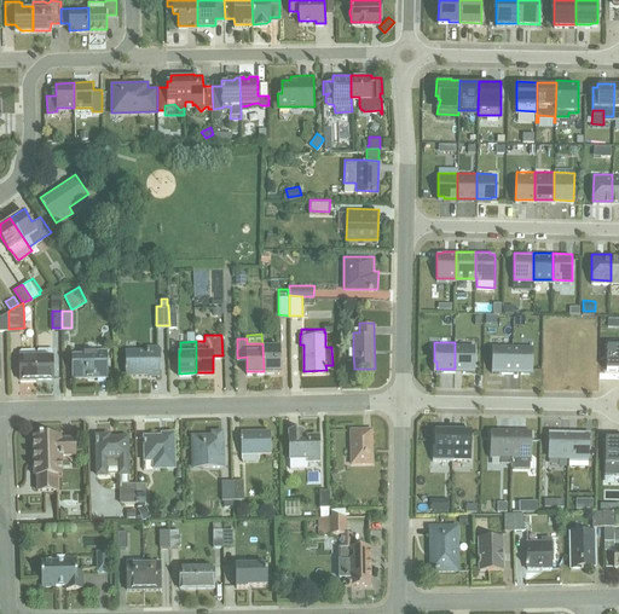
[(463,342),(463,369),(475,370),(475,343),(463,342)]
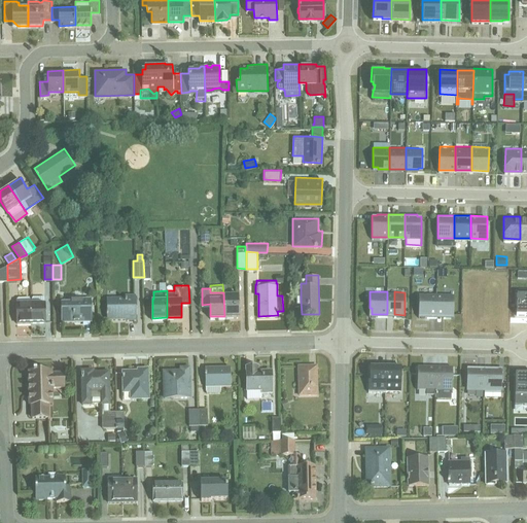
[(436,315),(436,291),(419,291),(419,309),(421,309),(421,315),(436,315)]
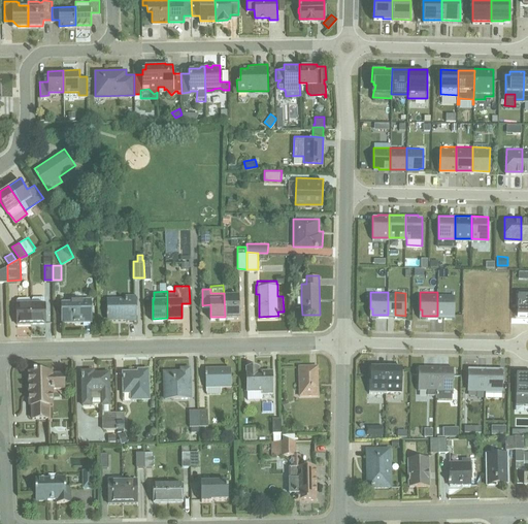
[(527,292),(518,293),(518,313),(527,313),(527,292)]
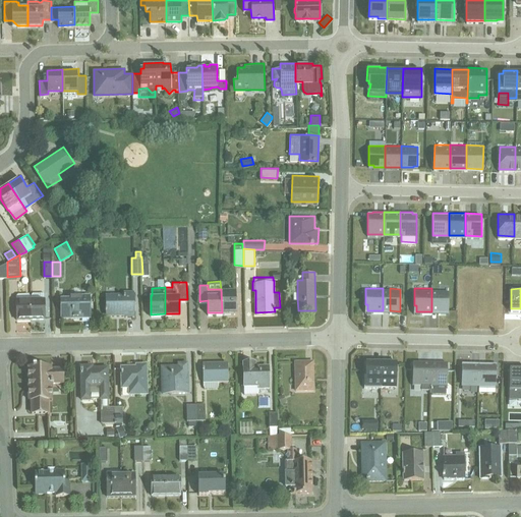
[(124,292),(105,292),(106,314),(125,314),(125,316),(134,316),(134,289),(124,289),(124,292)]
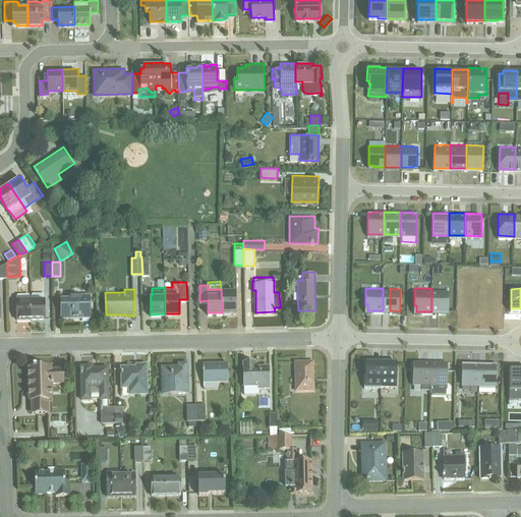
[(221,289),(222,312),(237,312),(236,289),(221,289)]
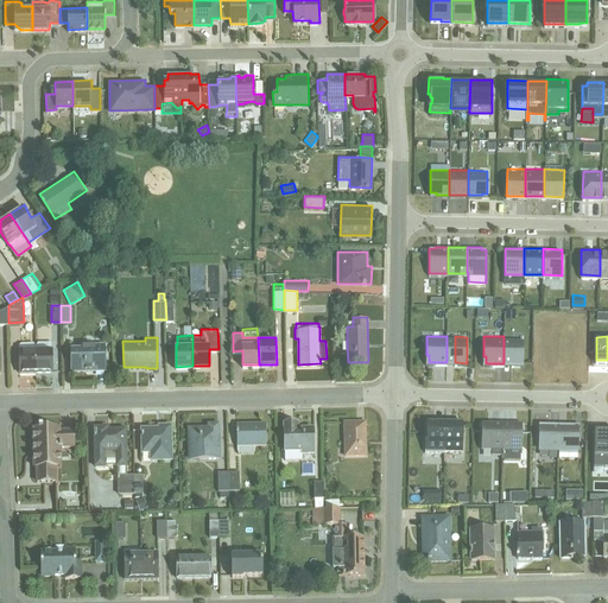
[(512,337),(512,363),(524,363),(524,337),(512,337)]
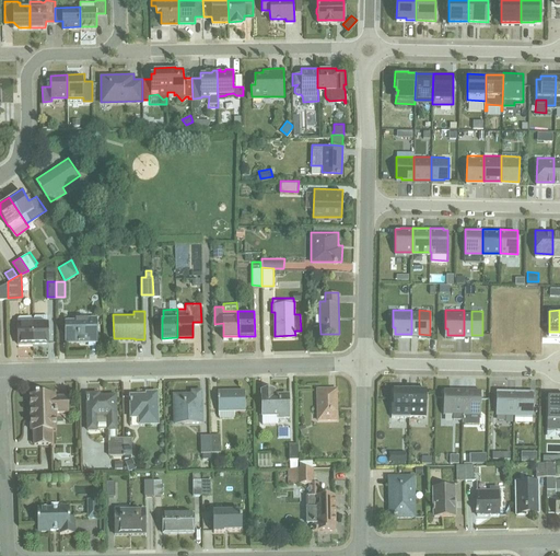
[(33,316),(33,342),(48,342),(48,320),(47,320),(47,313),(35,313),(33,316)]
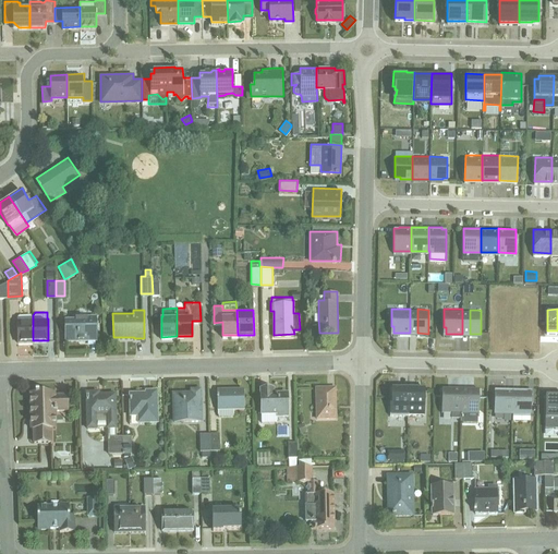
[(33,340),(33,315),(31,313),(20,313),(17,315),(17,341),(33,340)]
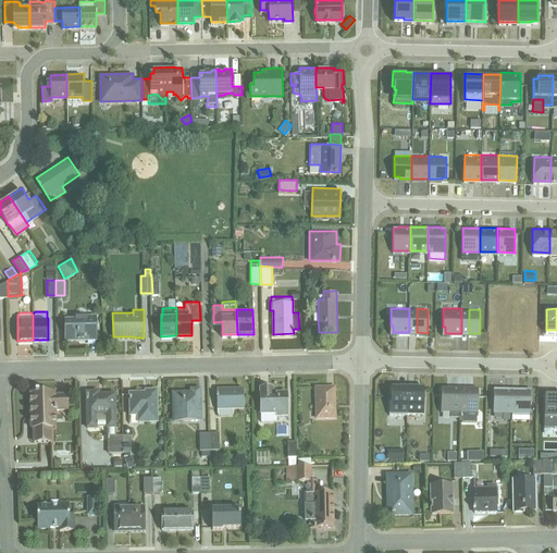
[(75,317),(65,317),(65,340),(97,339),(96,314),(74,314),(75,317)]
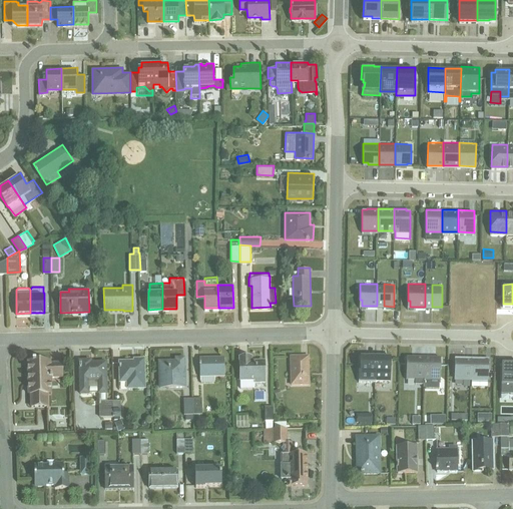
[(252,354),(238,355),(239,380),(253,379),(253,381),(266,381),(266,358),(252,359),(252,354)]
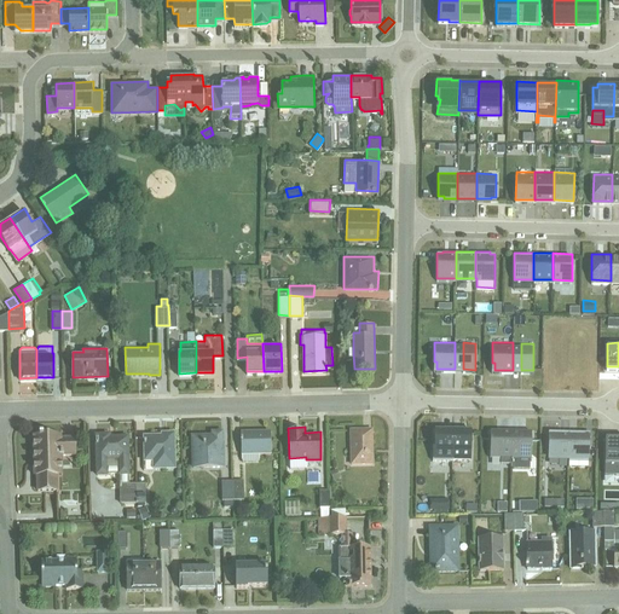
[(372,427),(351,427),(352,461),(372,461),(372,427)]
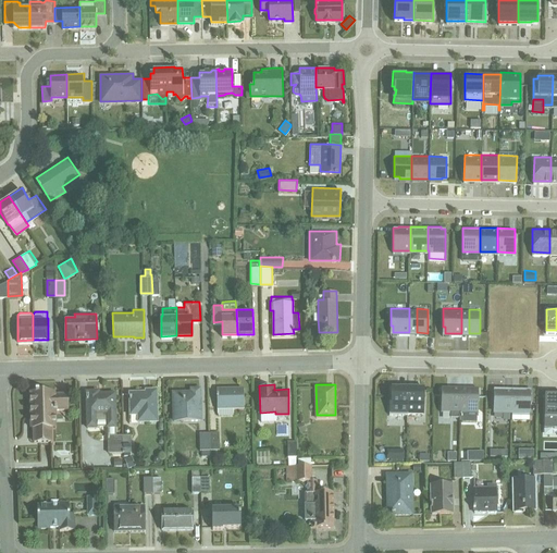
[(407,410),(408,384),(391,384),(391,393),(390,393),(390,412),(407,413),(407,410)]
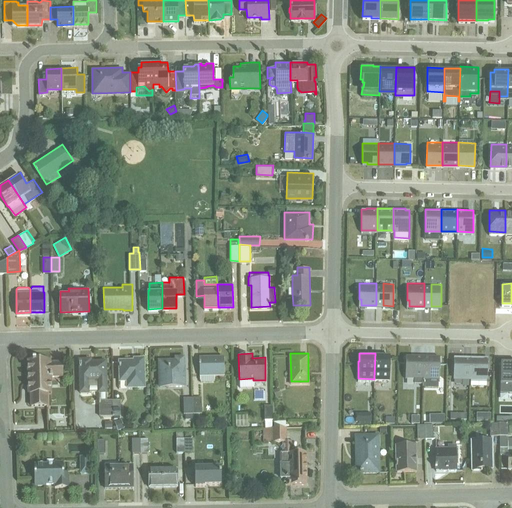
[(375,353),(374,377),(389,378),(390,354),(383,354),(375,353)]
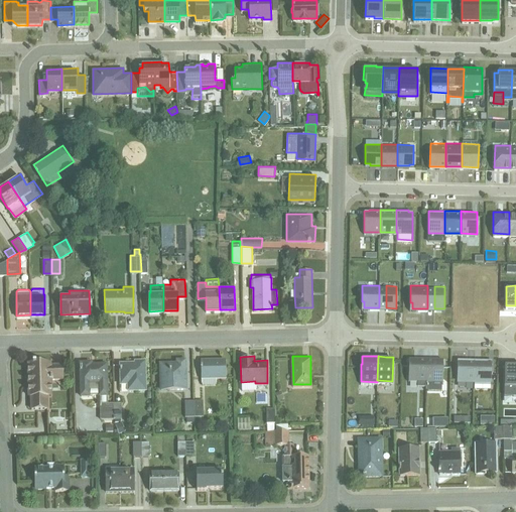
[(175,360),(159,360),(159,388),(187,388),(186,357),(175,357),(175,360)]
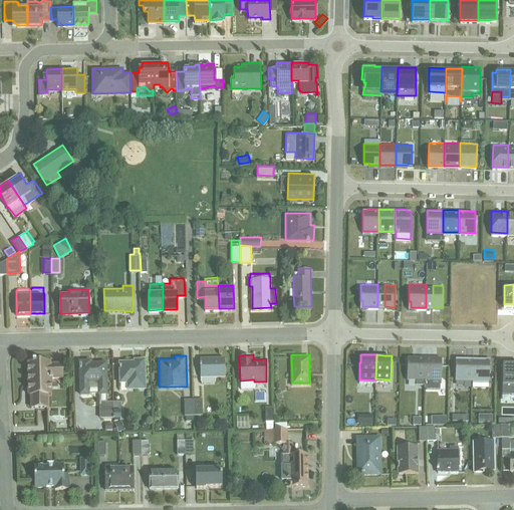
[(225,355),(200,356),(201,381),(215,381),(215,379),(216,379),(216,375),(225,375),(225,355)]
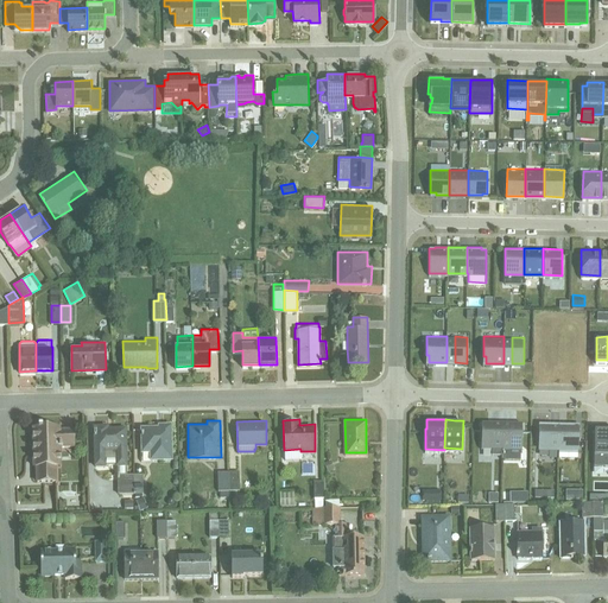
[(501,446),(502,420),(485,420),(485,427),(482,427),(481,446),(492,446),(492,451),(501,451),(501,446)]
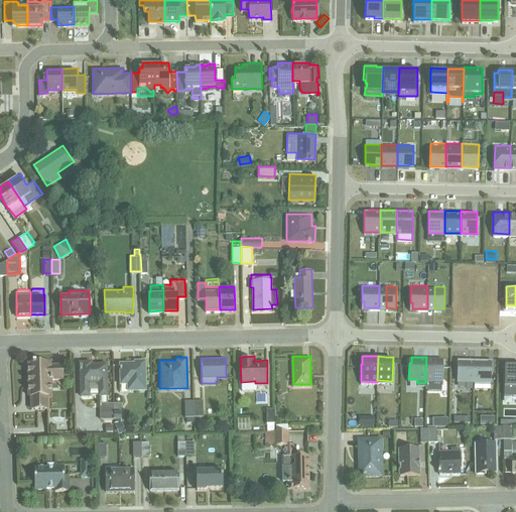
[(426,357),(425,379),(442,379),(443,363),(440,363),(441,357),(426,357)]
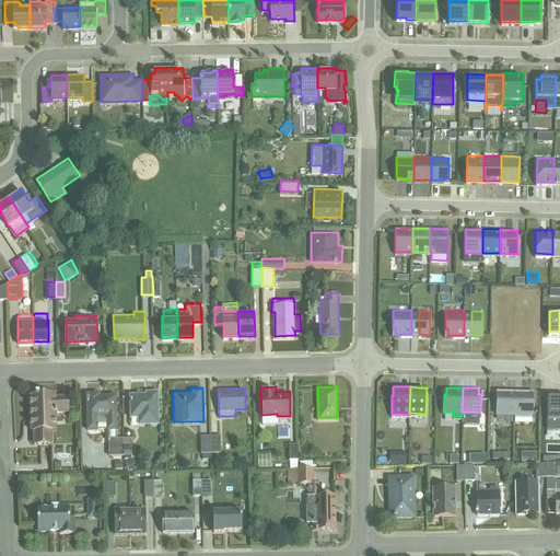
[(146,391),(129,392),(130,416),(138,416),(138,424),(160,423),(159,389),(146,389),(146,391)]
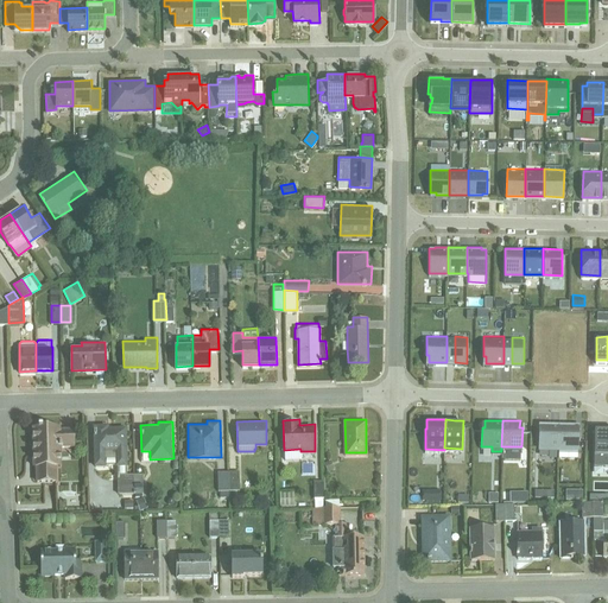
[(558,448),(559,421),(542,421),(542,429),(539,429),(538,448),(558,448)]
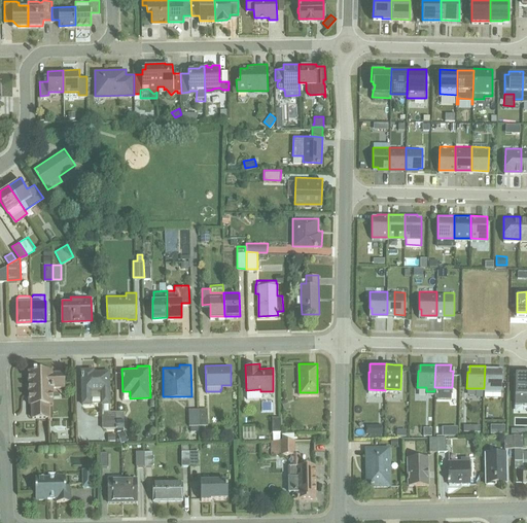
[(485,365),(484,388),(484,394),(500,394),(500,388),(501,388),(502,373),(499,372),(499,365),(485,365)]
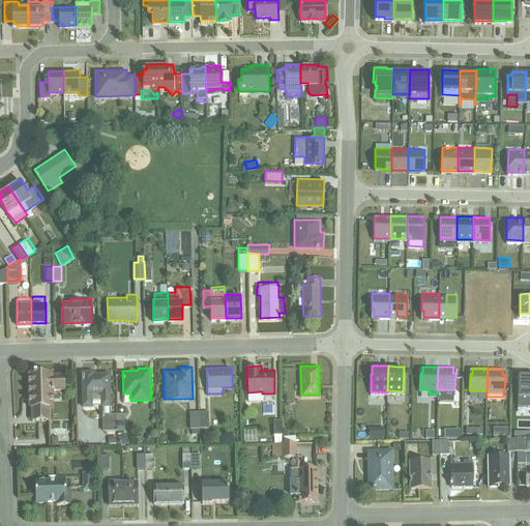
[(117,429),(117,412),(111,412),(111,372),(94,372),(95,370),(81,370),(82,406),(92,406),(93,404),(100,404),(100,406),(102,406),(102,429),(117,429)]
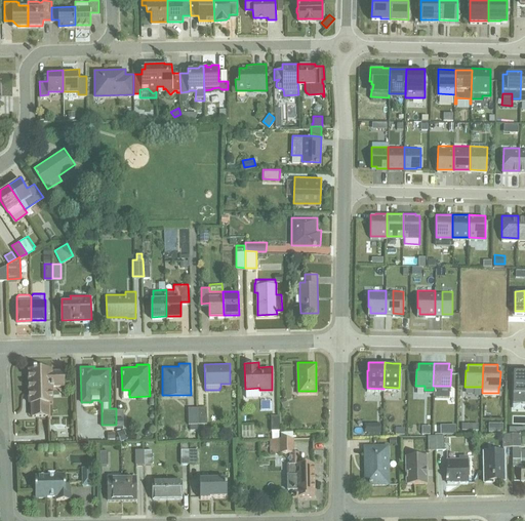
[(33,368),(29,368),(29,401),(32,401),(32,414),(49,414),(49,402),(53,402),(53,385),(64,385),(64,370),(51,370),(51,368),(36,368),(36,367),(33,367),(33,368)]
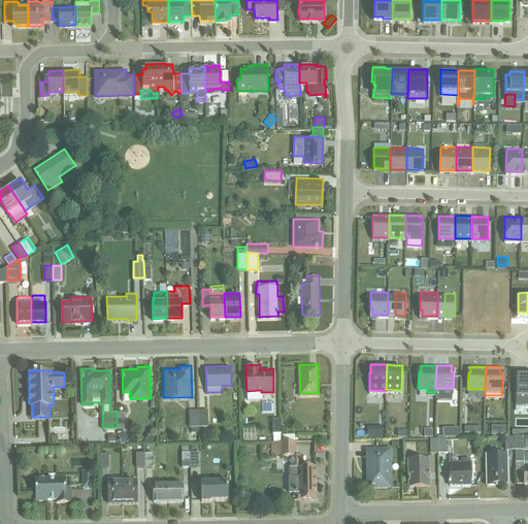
[(517,371),(516,402),(527,401),(527,370),(527,371),(517,371)]
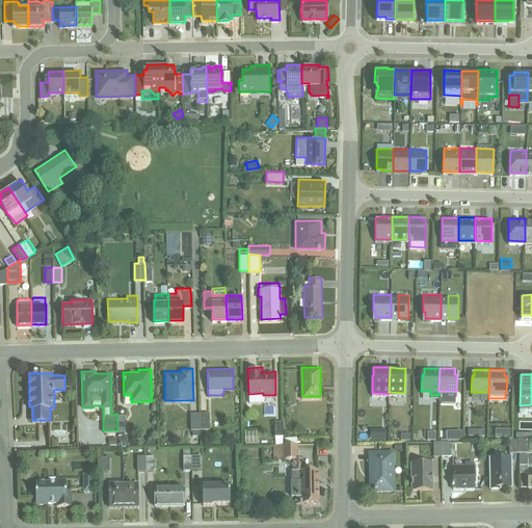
[(289,400),(284,402),(287,411),(293,408),(289,400)]
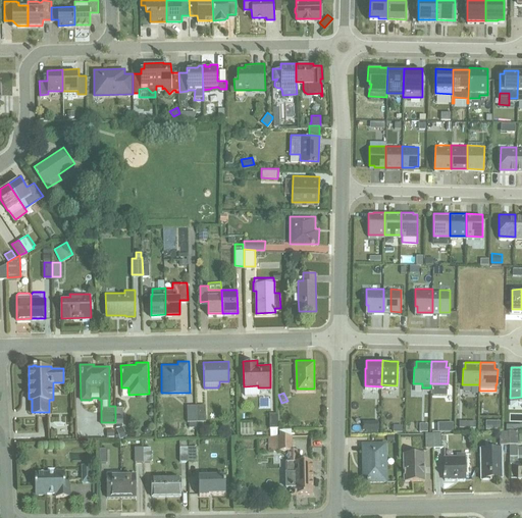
[(196,404),(197,422),(202,422),(202,419),(206,419),(205,403),(196,404)]
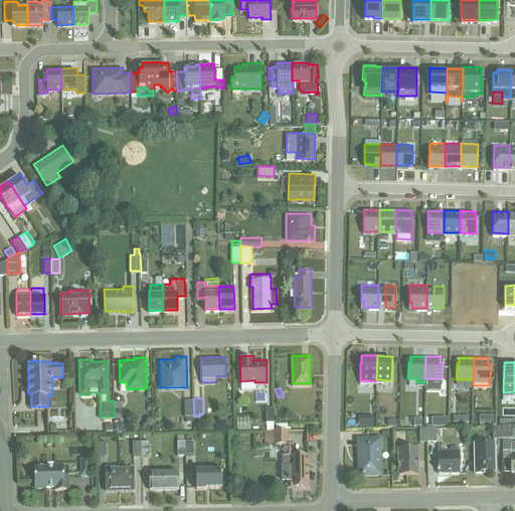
[(194,416),(193,398),(184,398),(185,414),(186,414),(186,418),(194,418),(194,416)]
